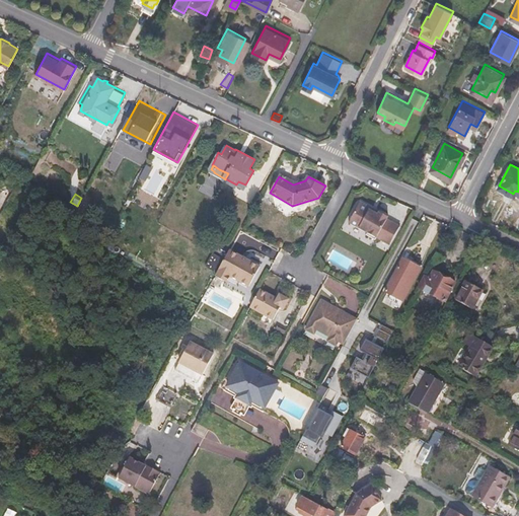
[(360,202),(357,204),(347,223),(366,233),(365,235),(374,240),(375,238),(388,244),(398,226),(385,219),(386,216),(377,212),(376,214),(368,210),(367,206),(360,202)]
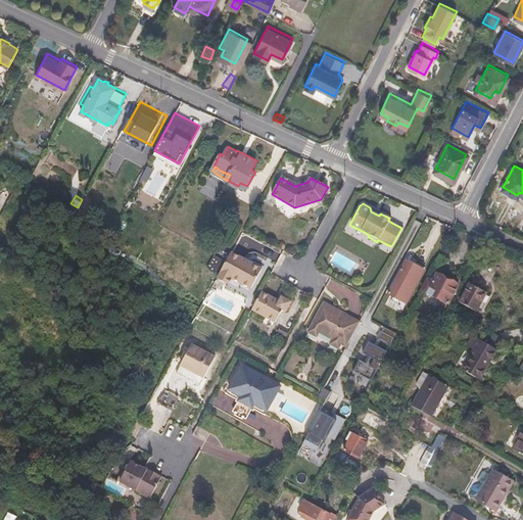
[(228,258),(217,278),(228,284),(232,278),(251,288),(263,268),(251,262),(250,265),(245,262),(246,260),(232,251),(228,258)]
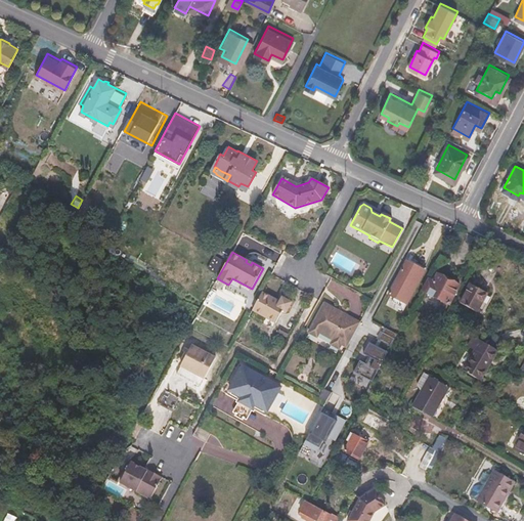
[(411,285),(416,287),(423,272),(418,270),(420,266),(406,259),(389,293),(394,296),(403,300),(411,285)]
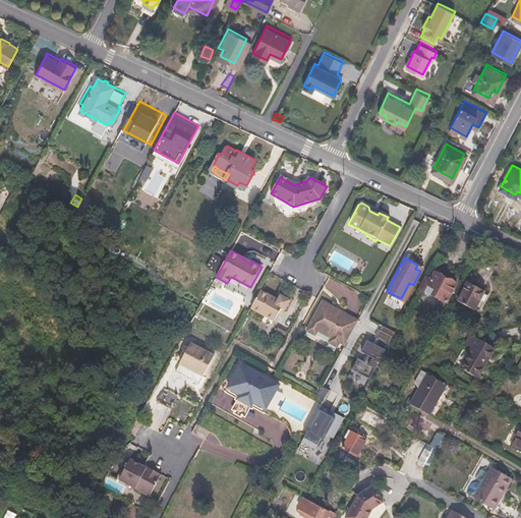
[(457,281),(435,270),(430,278),(425,276),(419,287),(447,301),(457,281)]
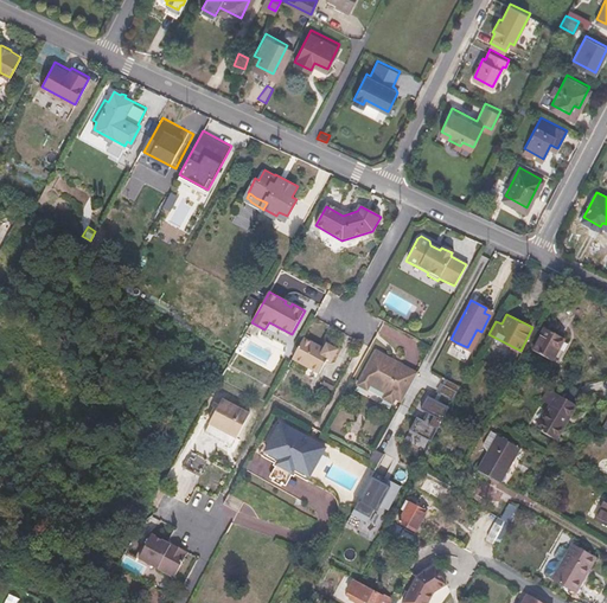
[(564,339),(566,338),(545,327),(534,348),(553,359),(554,357),(558,360),(569,341),(564,339)]
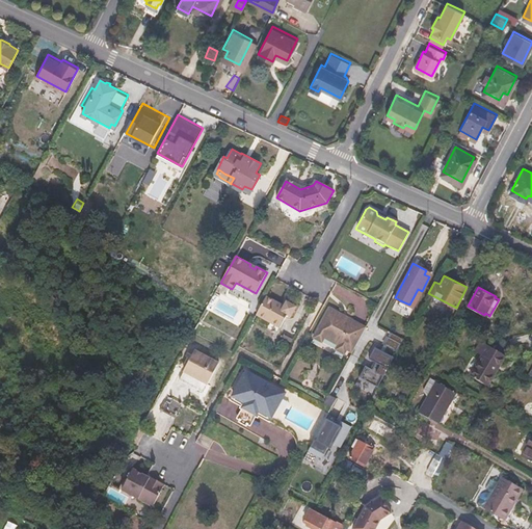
[(409,305),(400,300),(397,306),(410,313),(414,308),(422,291),(418,289),(409,305)]
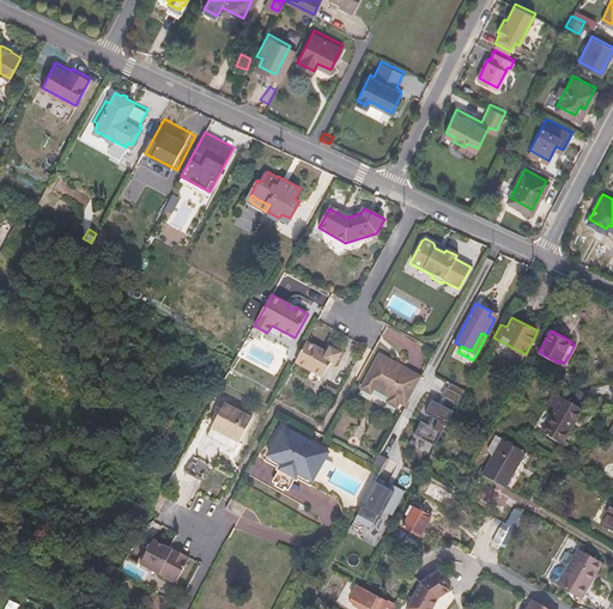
[(307,341),(296,363),(323,378),(332,363),(337,365),(343,354),(331,348),(328,353),(307,341)]
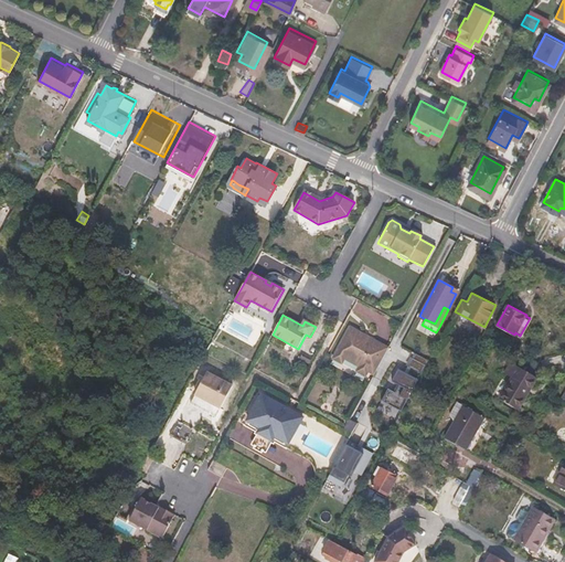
[(373,373),(386,348),(349,327),(332,358),(340,362),(343,357),(359,366),(355,371),(364,375),(366,370),(373,373)]
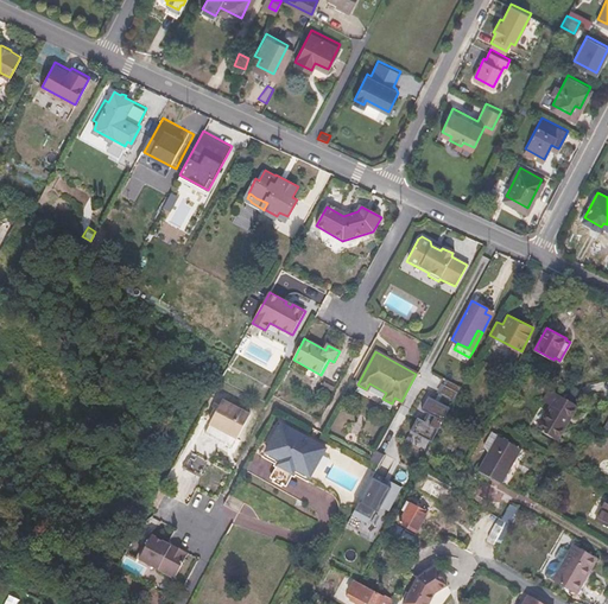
[(453,401),(457,392),(443,385),(438,393),(453,401)]
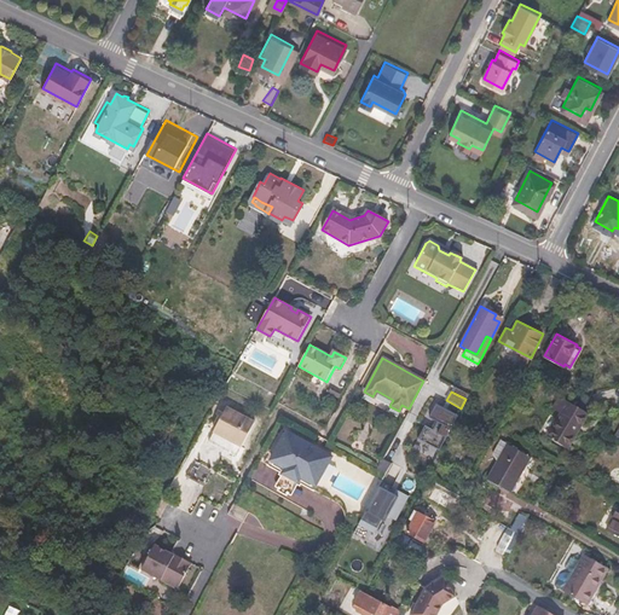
[(561,395),(554,408),(561,412),(549,435),(567,446),(588,411),(561,395)]
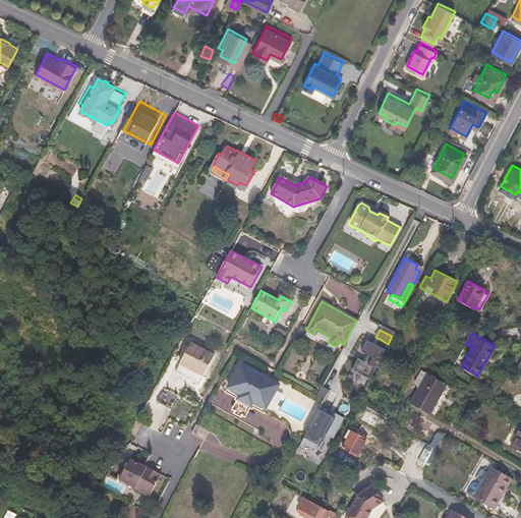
[(357,358),(351,369),(369,379),(385,350),(366,340),(360,351),(367,355),(364,361),(357,358)]
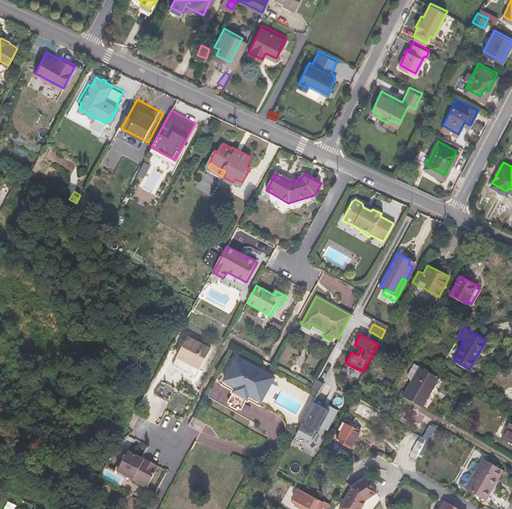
[(210,349),(186,337),(173,362),(197,375),(210,349)]
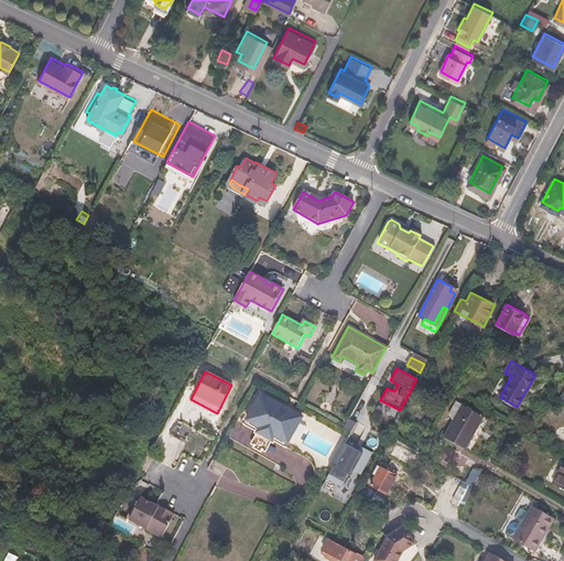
[(302,416),(260,395),(247,420),(260,428),(252,440),(267,449),(274,435),(288,442),(302,416)]
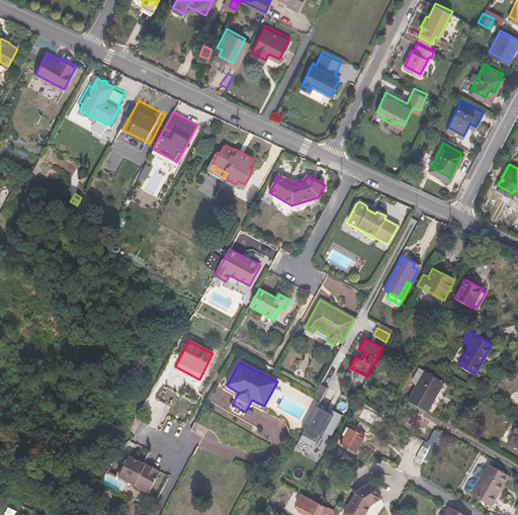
[(408,400),(426,411),(436,394),(435,394),(442,380),(425,370),(408,400)]
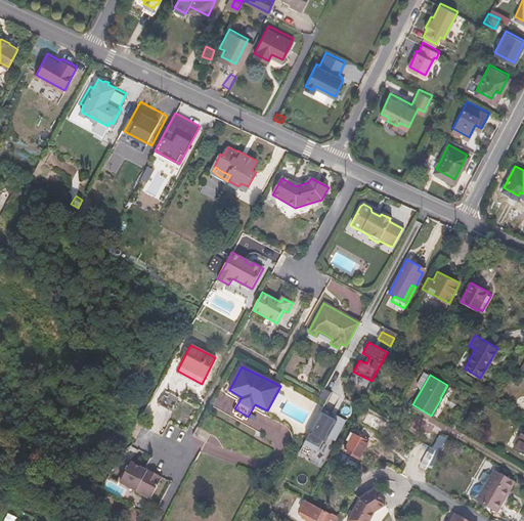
[(441,398),(431,416),(436,418),(452,388),(447,385),(440,398),(441,398)]
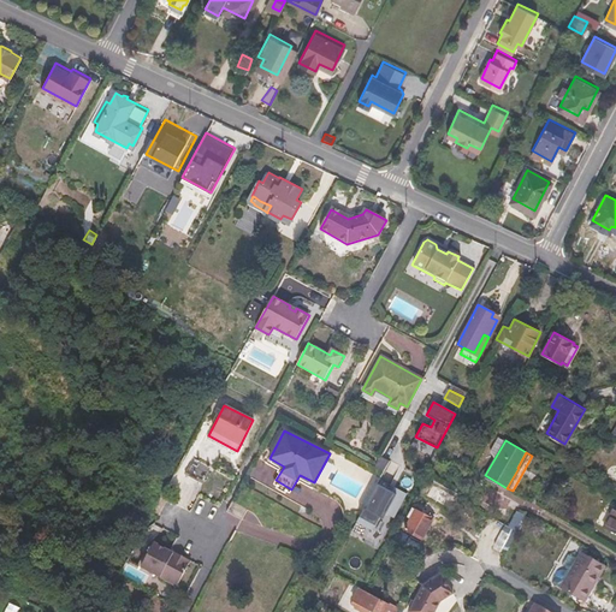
[(384,469),(389,461),(381,456),(375,465),(384,469)]
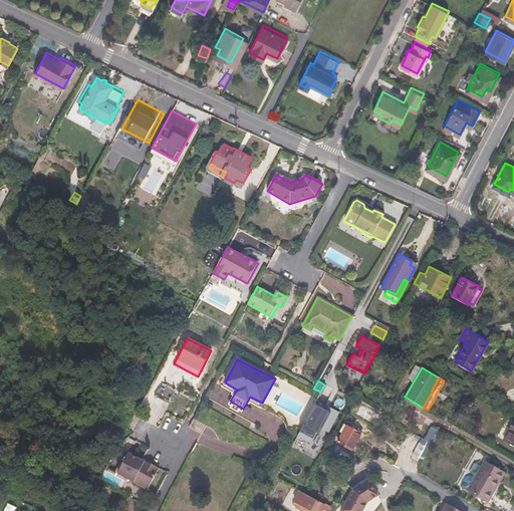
[(175,390),(161,381),(154,395),(169,402),(175,390)]
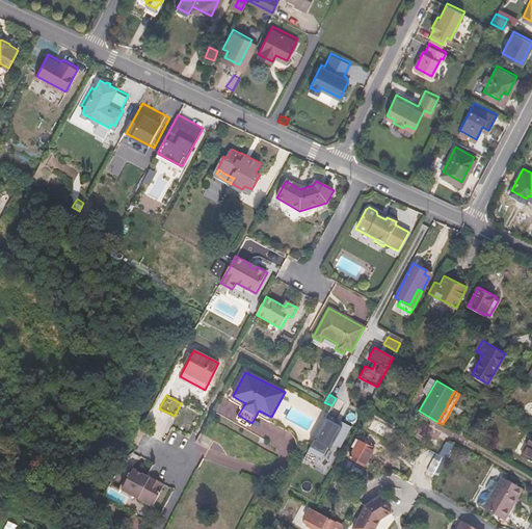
[(509,404),(502,400),(499,406),(505,411),(509,404)]
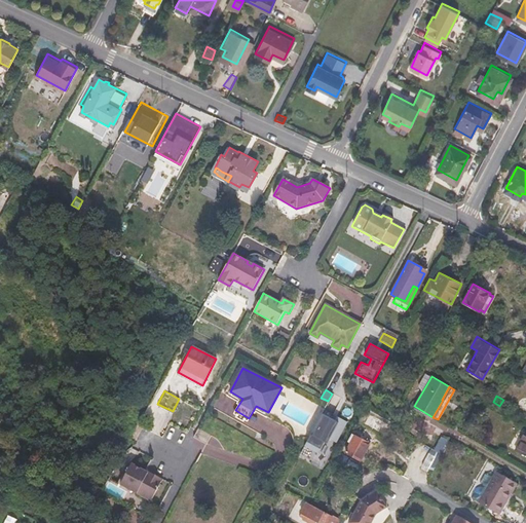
[(334,420),(322,413),(304,446),(317,452),(324,441),(326,443),(329,438),(335,442),(346,421),(336,416),(334,420)]
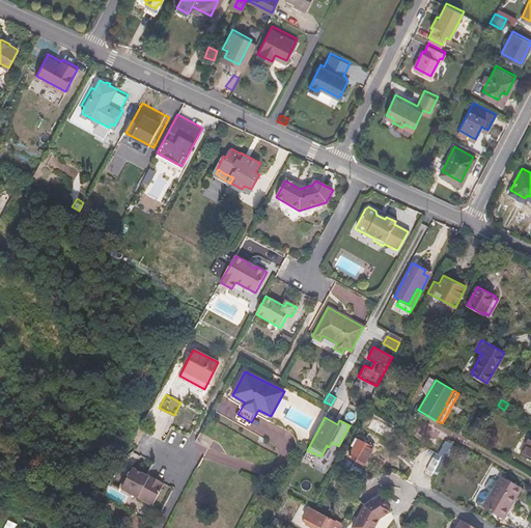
[(530,436),(522,452),(530,456),(530,436)]
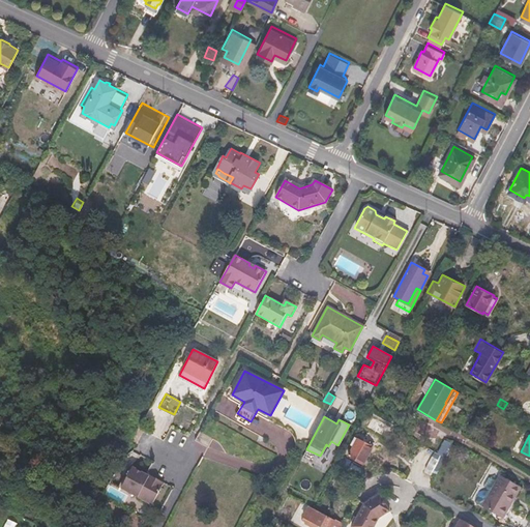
[(354,436),(351,443),(353,444),(349,455),(363,462),(373,445),(354,436)]
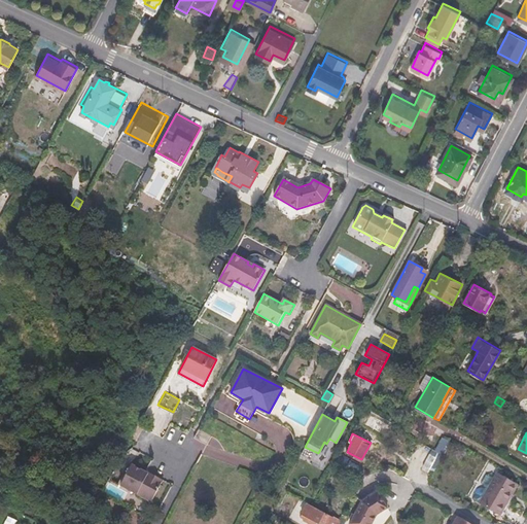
[(423,463),(429,466),(435,455),(429,452),(423,463)]
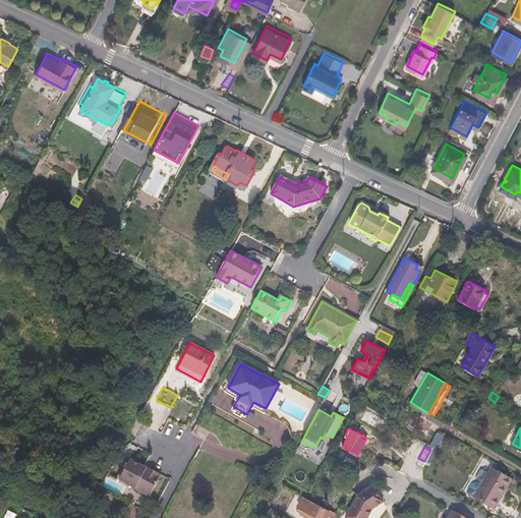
[(162,467),(148,459),(148,460),(145,459),(131,452),(120,473),(151,488),(162,467)]
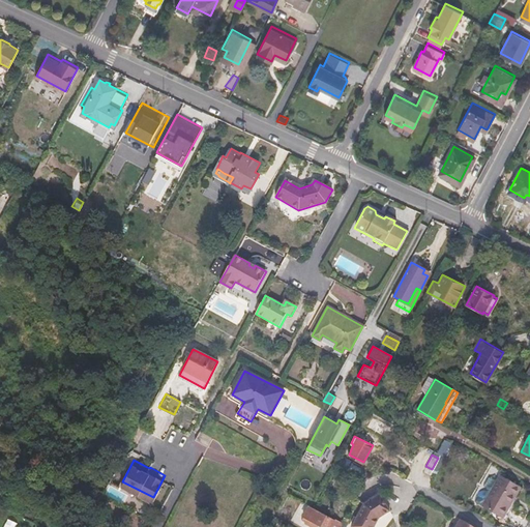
[(499,474),(482,503),(503,515),(520,486),(499,474)]
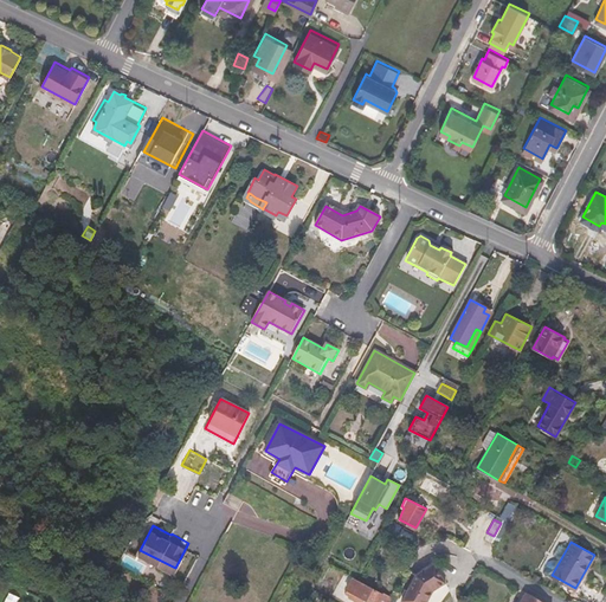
[(417,571),(401,599),(407,601),(424,601),(432,588),(445,580),(433,561),(417,571)]
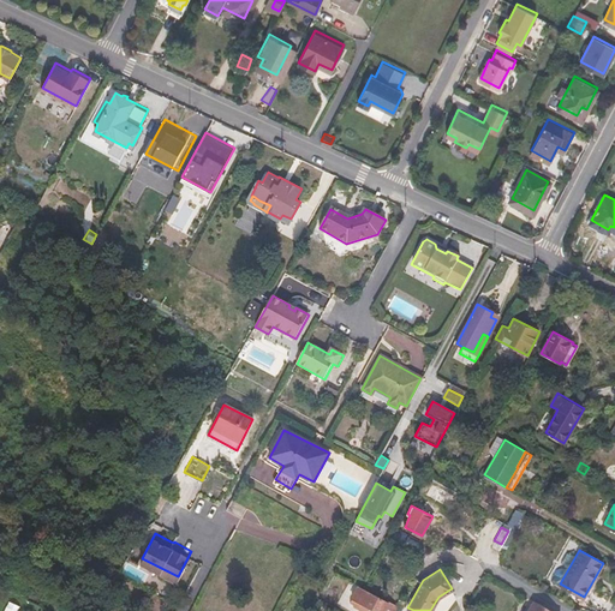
[(537,585),(549,591),(553,585),(541,579),(537,585)]
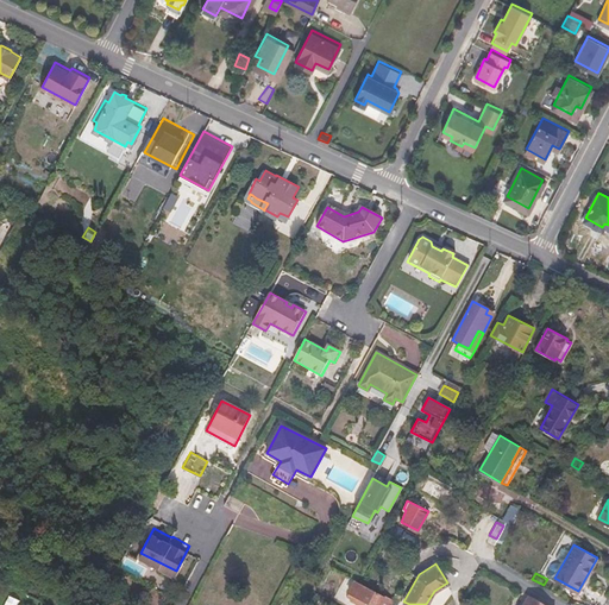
[(390,604),(395,597),(394,597),(385,593),(384,596),(355,580),(346,596),(351,597),(351,600),(356,603),(356,604),(364,604),(366,602),(374,604),(390,604)]
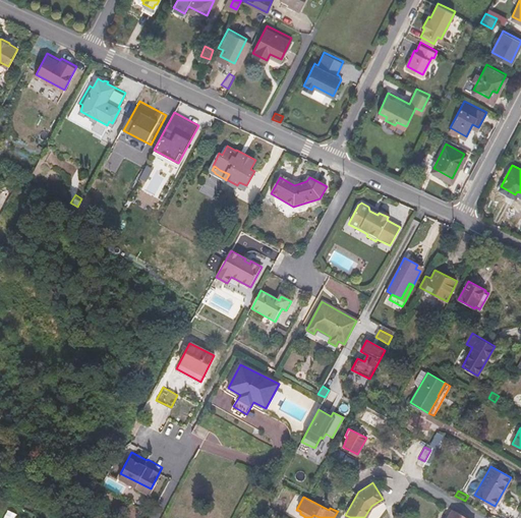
[(469,517),(452,508),(446,517),(469,517)]
